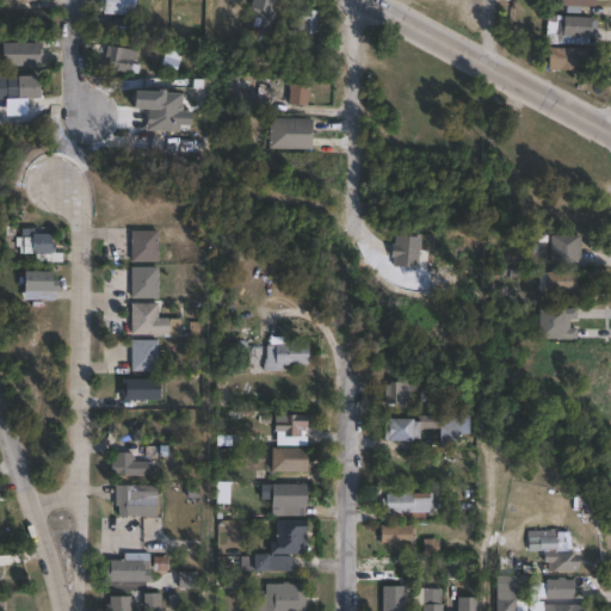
[(135,0),(135,16),(105,13),(105,11),(100,11),(100,0),(135,0)]
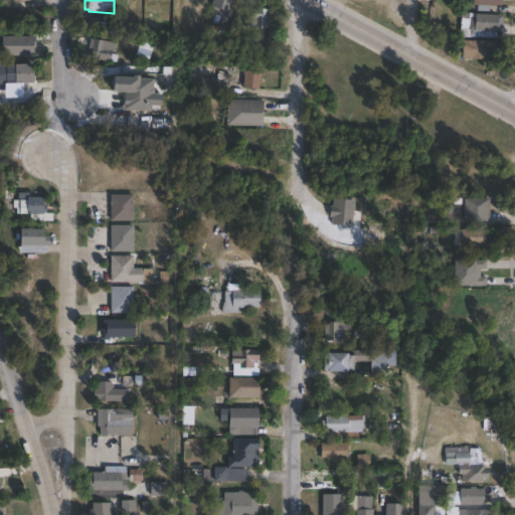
[(233,11),(228,26),(219,23),(221,17),(210,13),(214,0),(233,0),(230,10),(233,11)]
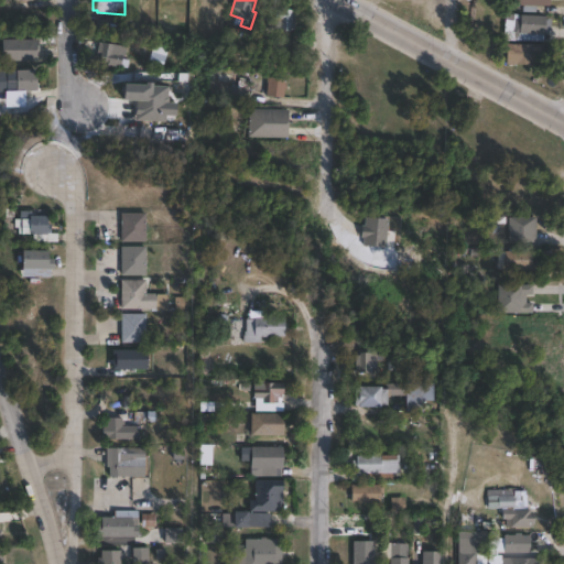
[(551,0),(551,6),(538,6),(538,12),(523,12),(524,6),(516,4),(516,0),(551,0)]
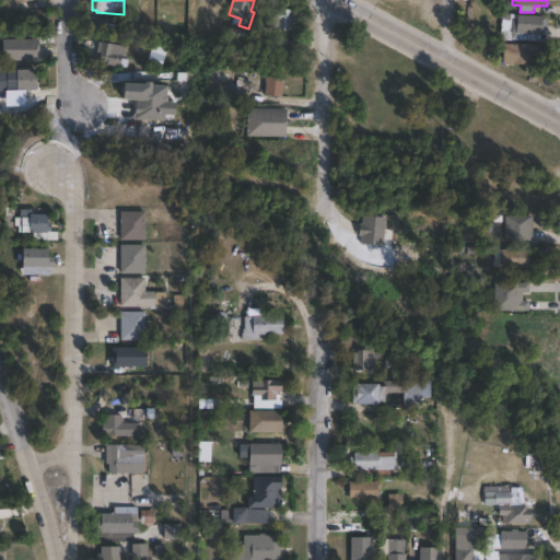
[(291,10),(291,12),(295,12),(293,30),(290,30),(290,31),(281,31),(281,35),(268,33),(270,9),(280,10),(280,9),(291,10)]
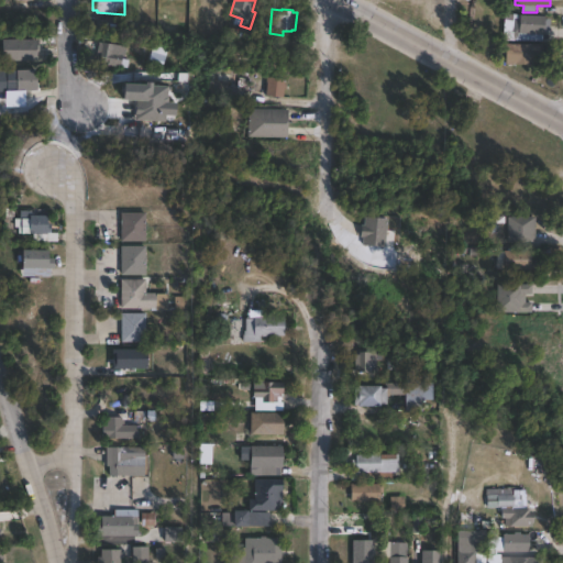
[(543,15),(543,34),(518,34),(518,29),(515,29),(515,19),(519,19),(519,14),(543,15)]
